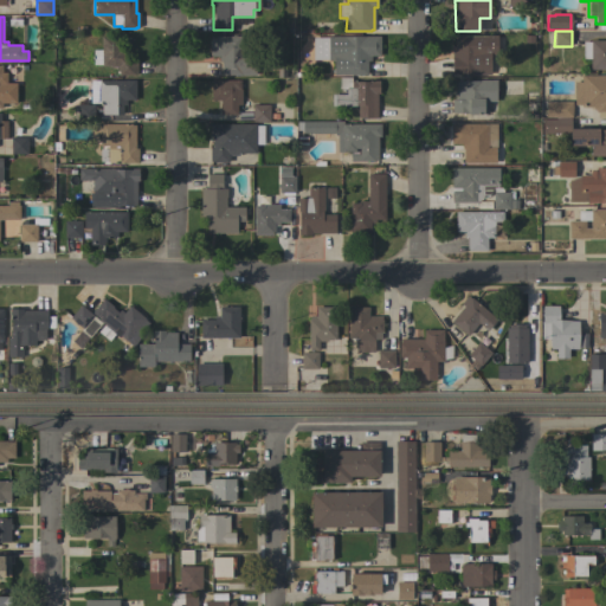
[(240,43),(244,43),(244,50),(255,50),(255,75),(223,75),(223,73),(221,73),(221,60),(219,60),(219,56),(210,56),(210,36),(240,36),(240,43)]
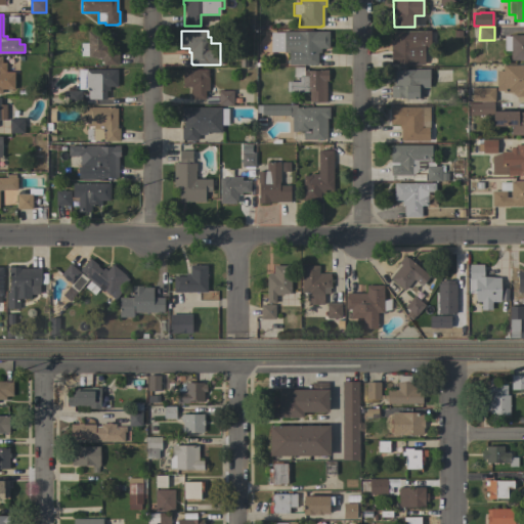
[(430,31),(430,46),(424,46),(424,63),(390,63),(390,39),(393,39),(393,31),(430,31)]
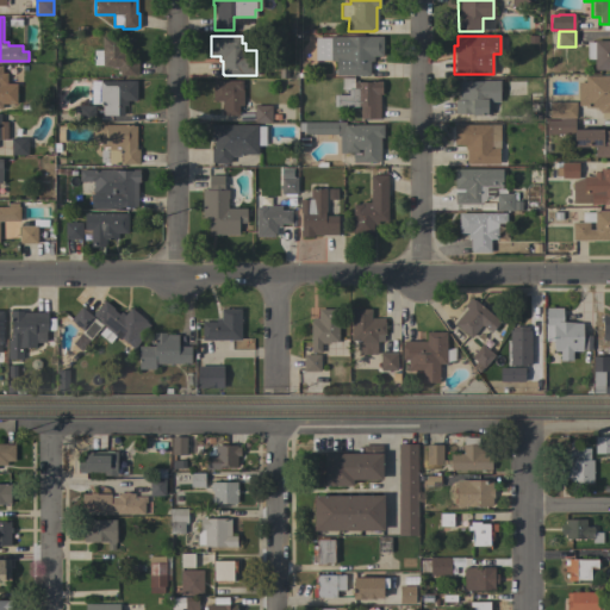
[(122,37),(122,47),(126,47),(126,50),(128,50),(128,61),(137,61),(137,74),(135,74),(135,76),(119,76),(119,72),(118,72),(118,68),(110,68),(110,66),(101,67),(101,64),(93,64),(93,50),(101,50),(101,37),(122,37)]
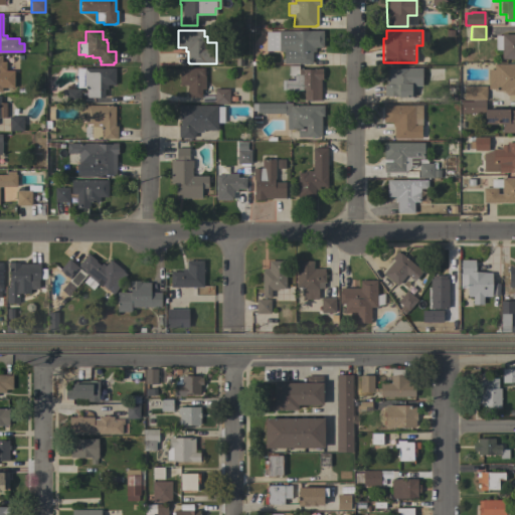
[(323,31),(323,47),(315,47),(315,51),(312,51),(312,63),(284,63),(284,51),(279,51),(279,31),(323,31)]
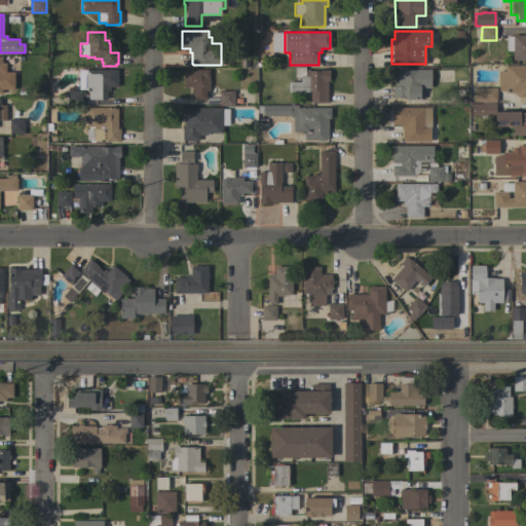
[(525,35),(525,61),(512,61),(512,51),(505,50),(505,36),(513,36),(513,35),(525,35)]
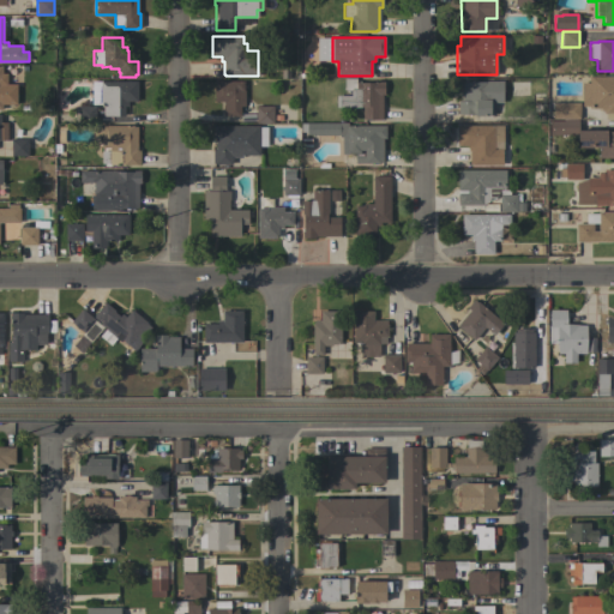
[(14,84),(4,84),(2,66),(0,65),(0,108),(1,109),(1,102),(14,102),(14,84)]
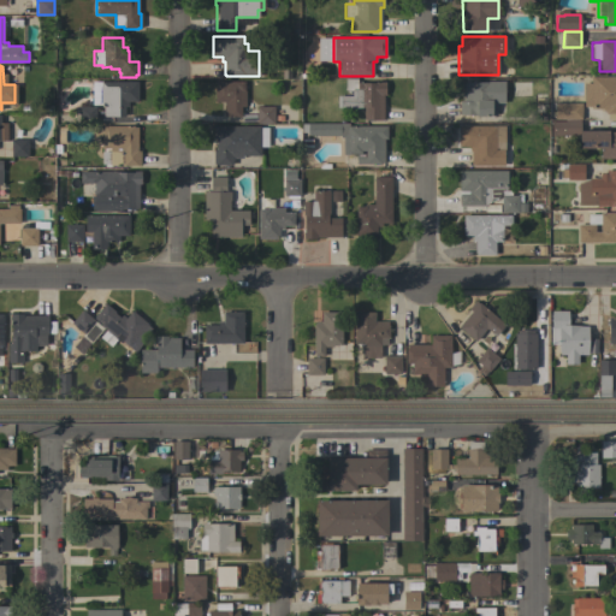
[(615,113),(605,113),(605,111),(603,111),(603,108),(591,108),(591,106),(584,106),(584,83),(591,83),(591,76),(615,76),(615,113)]
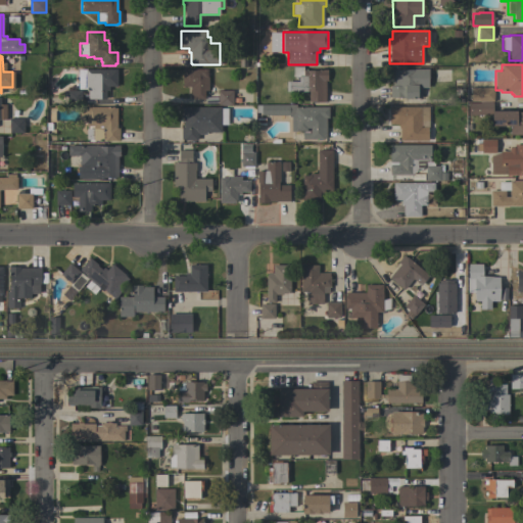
[(326,102),(308,102),(308,92),(286,92),(286,82),(298,82),(298,77),(293,77),(293,66),(302,66),(302,70),(321,70),(321,69),(327,69),(327,81),(326,81),(326,102)]
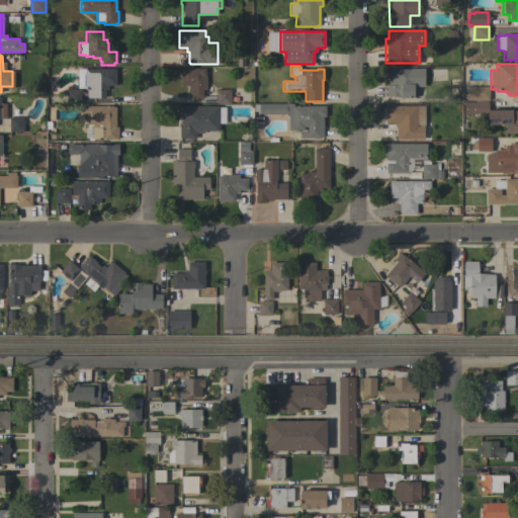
[(87,90),(85,90),(85,88),(77,88),(77,68),(115,68),(115,85),(107,85),(107,89),(104,89),(104,98),(87,98),(87,90)]
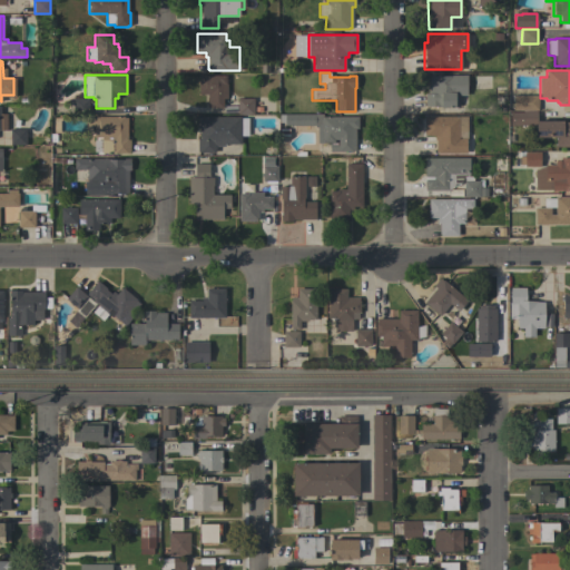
[(226,82),(227,82),(227,99),(223,99),(223,108),(210,108),(210,107),(207,107),(207,94),(198,94),(198,75),(226,76),(226,82)]
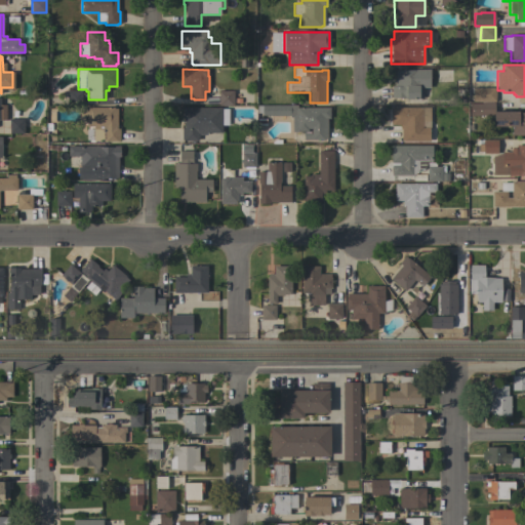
[(415,71),(415,70),(430,70),(430,88),(423,88),(422,98),(418,98),(418,99),(406,99),(406,98),(392,97),(392,86),(395,86),(395,70),(415,71)]
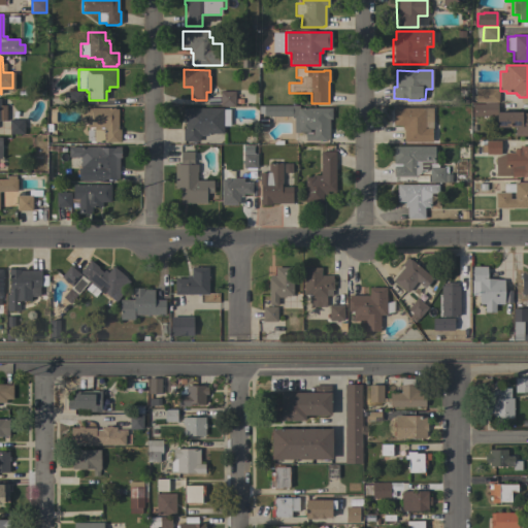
[(498,89),(498,102),(484,102),(484,101),(475,101),(475,94),(483,94),(484,89),(498,89)]
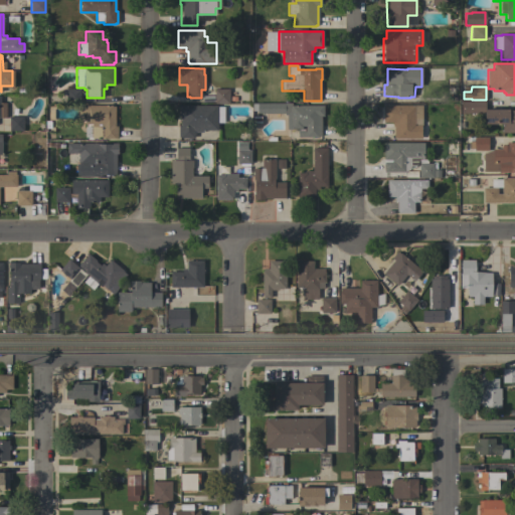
[(79,103),(65,103),(65,89),(80,89),(79,103)]
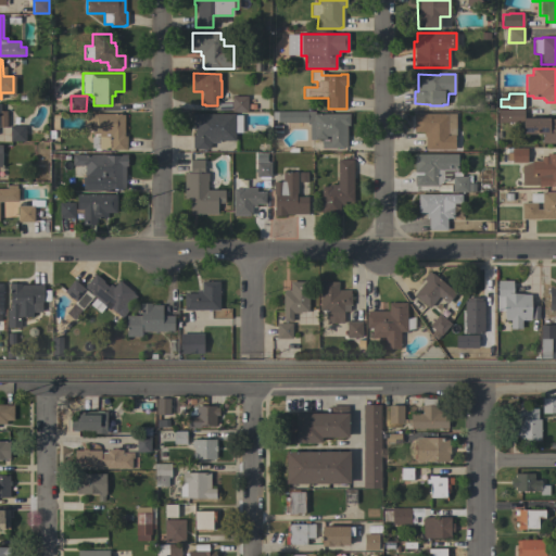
[(247,112),(231,112),(231,97),(247,97),(247,112)]
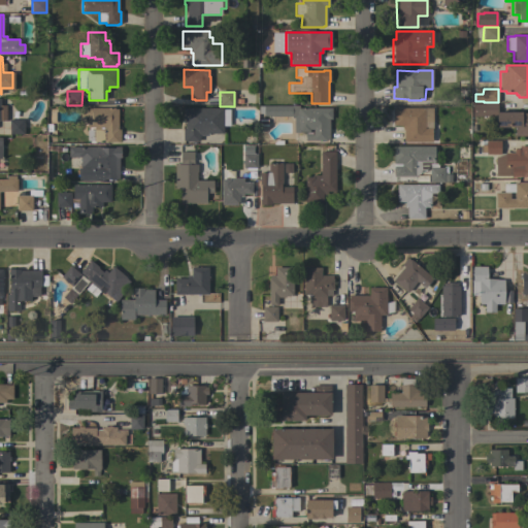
[(496,116),(471,116),(471,104),(484,103),(497,103),(497,111),(521,111),(521,112),(527,112),(527,136),(515,136),(515,127),(496,127),(496,116)]
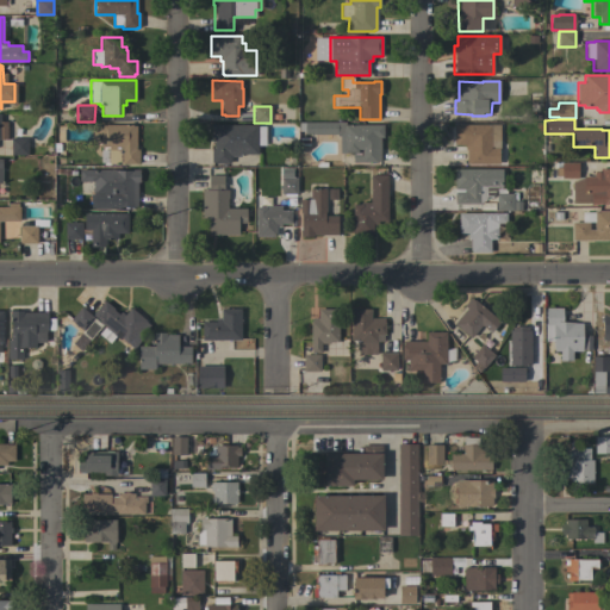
[(346,122),(346,124),(383,124),(383,137),(380,137),(380,161),(377,161),(377,162),(353,162),(353,153),(340,153),(340,136),(336,136),(336,135),(313,135),(313,134),(304,134),(304,131),(299,131),(299,122),(346,122)]
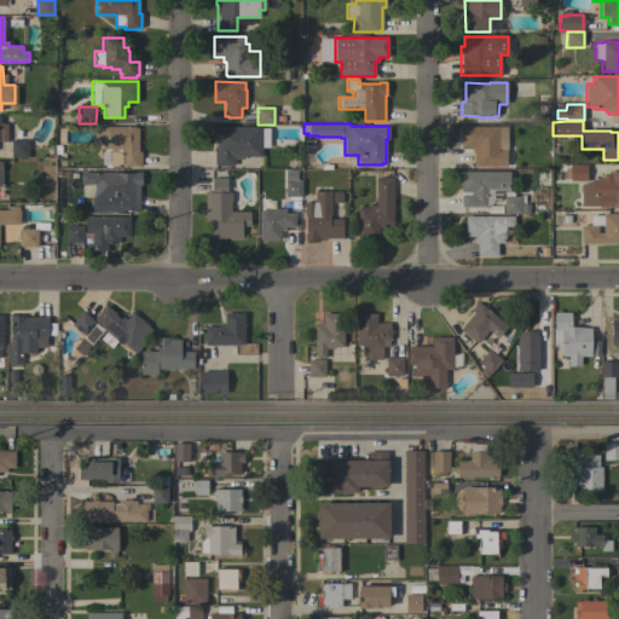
[(140,151),(140,165),(138,166),(110,166),(110,165),(102,165),(102,152),(110,152),(110,149),(102,149),(102,126),(134,126),(134,128),(138,128),(138,151),(140,151)]
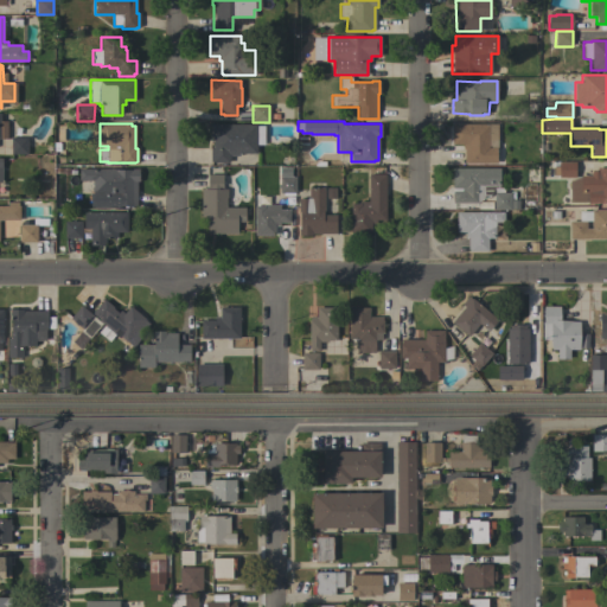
[(489,123),(489,133),(497,133),(497,147),(497,164),(465,163),(465,160),(464,160),(464,149),(462,149),(462,144),(452,144),(452,123),(489,123)]
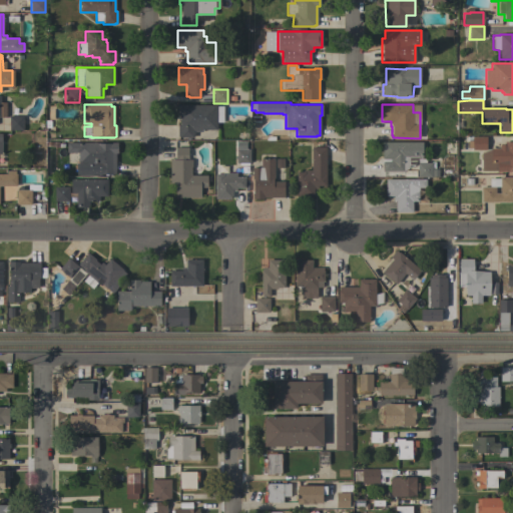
[(216,105),(216,106),(222,106),(222,122),(216,122),(216,129),(201,129),(201,131),(194,131),(194,134),(193,134),(193,137),(179,137),(179,136),(177,136),(177,125),(179,125),(179,115),(177,115),(177,105),(216,105)]
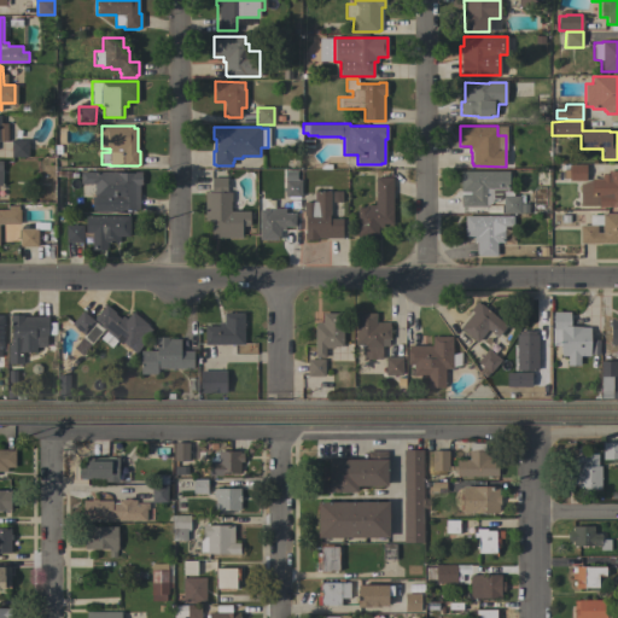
[(11,140),(28,140),(28,157),(11,157),(11,140)]
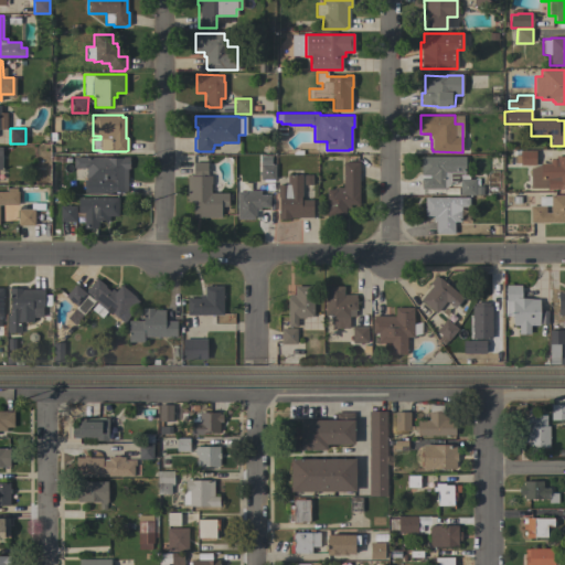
[(535,150),(535,166),(520,166),(520,164),(515,164),(515,151),(520,151),(520,150),(535,150)]
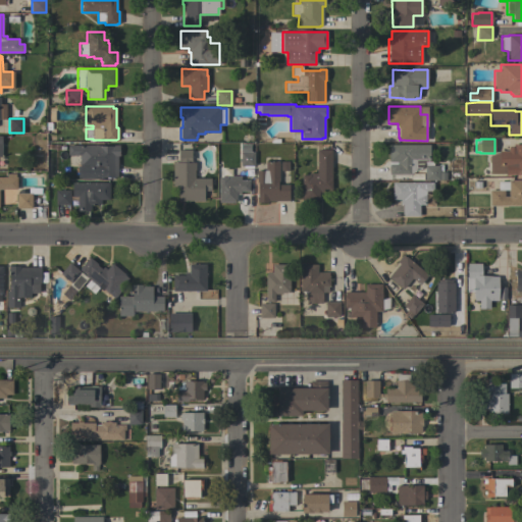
[(77,166),(80,166),(80,155),(67,155),(67,145),(119,145),(119,156),(117,156),(117,177),(103,177),(103,178),(77,178),(77,166)]
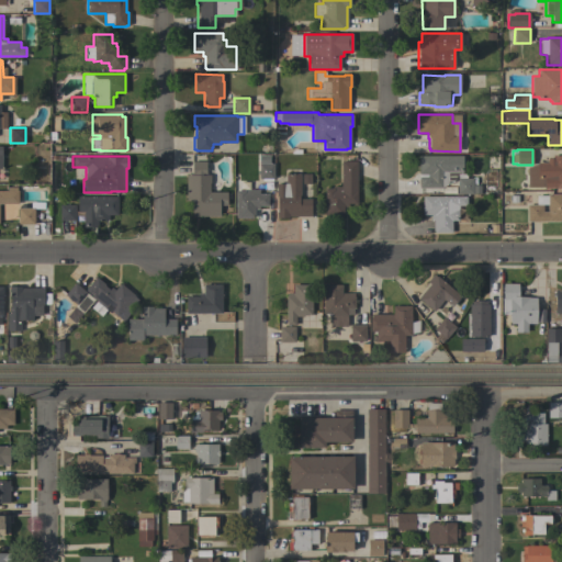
[(462,171),(447,171),(447,184),(442,187),(442,188),(418,188),(418,156),(462,156),(462,171)]
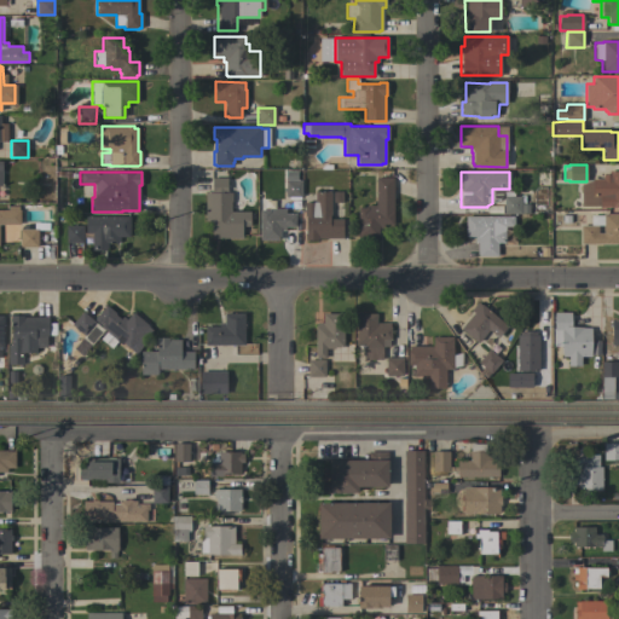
[(591,180),(591,179),(602,179),(602,174),(608,174),(608,172),(618,172),(618,207),(580,207),(580,184),(591,180)]
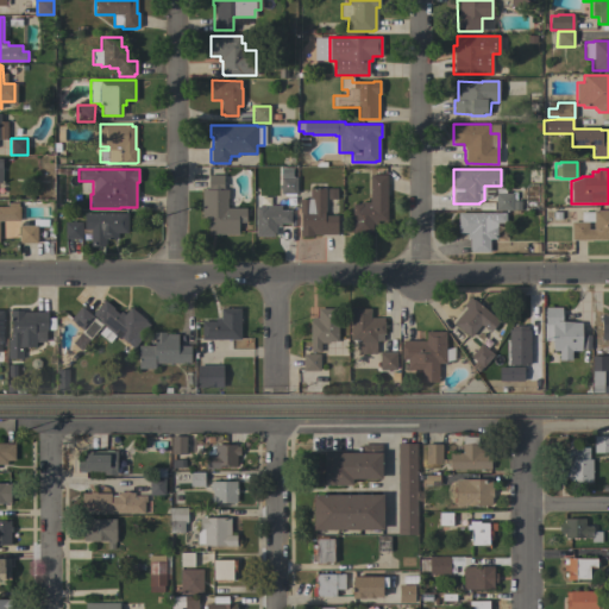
[(387,220),(377,220),(377,225),(372,225),(372,233),(352,233),(352,203),(359,203),(359,202),(369,202),(369,174),(387,174),(387,220)]
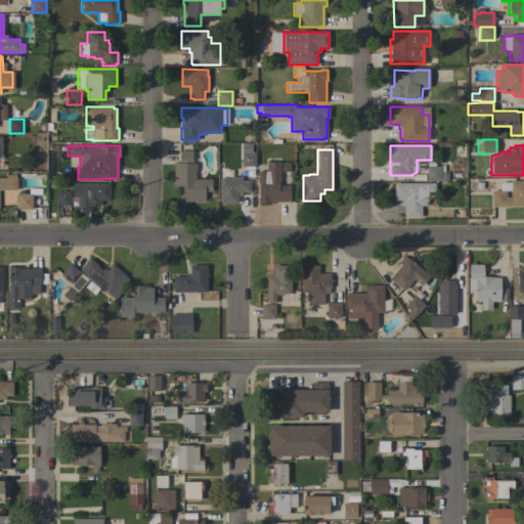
[(179,163),(179,162),(177,162),(177,151),(179,151),(179,150),(192,150),(192,163),(195,163),(195,171),(194,179),(211,179),(211,191),(205,191),(205,201),(179,201),(179,188),(173,188),(173,163),(179,163)]
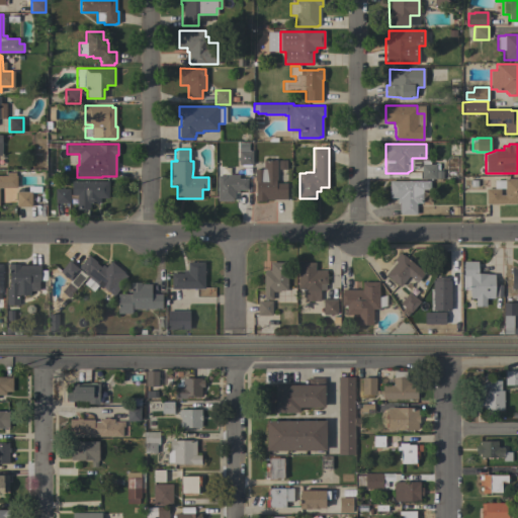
[(252,164),(239,165),(239,151),(252,151),(252,164)]
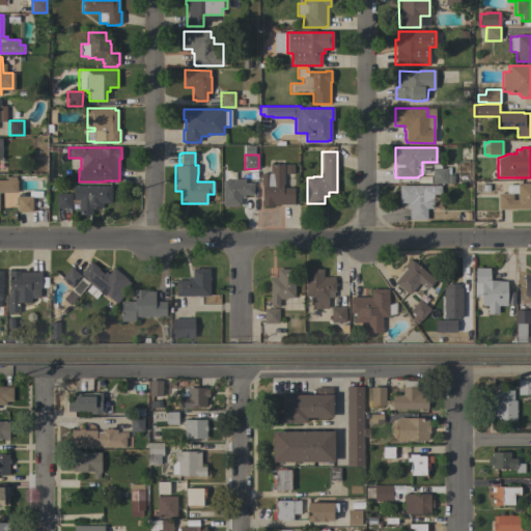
[(283,185),(282,185),(282,188),(294,188),(294,204),(272,204),(272,205),(261,205),(261,200),(262,200),(262,185),(261,185),(261,173),(270,173),(270,164),(283,164),(283,185)]
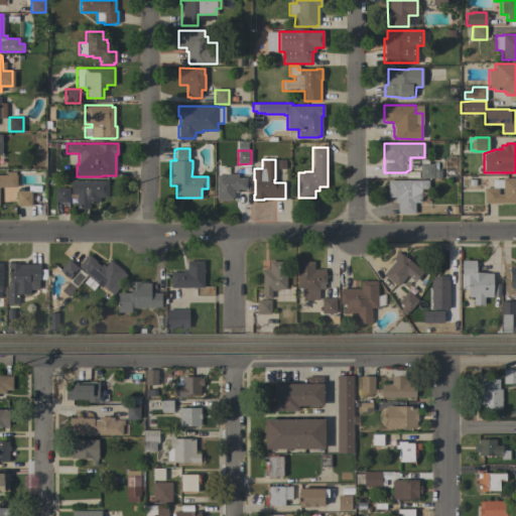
[(434,163),(434,177),(419,177),(419,163),(434,163)]
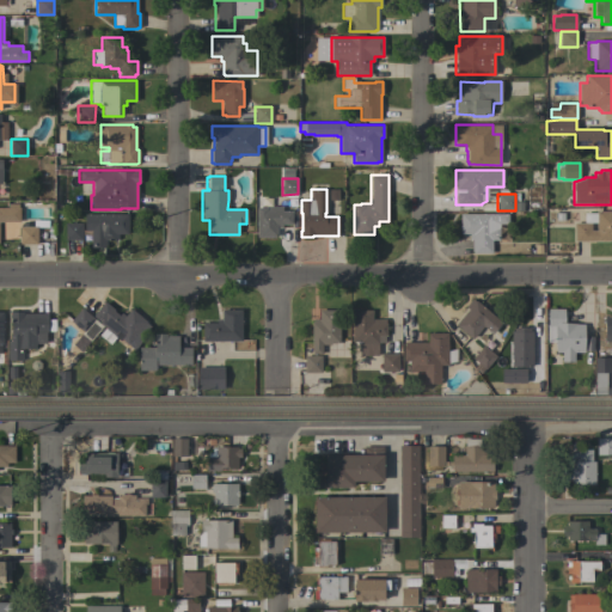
[(0,208),(8,208),(7,203),(18,203),(18,208),(19,208),(19,222),(0,222),(0,208)]
